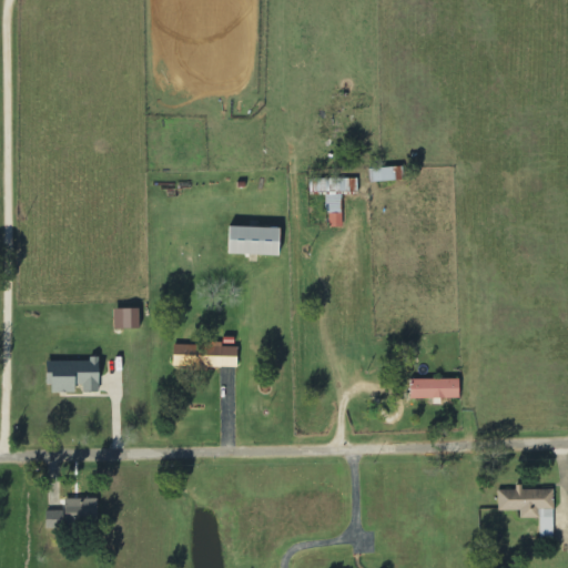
[(404,182),(403,168),(369,169),(369,183),(404,182)]
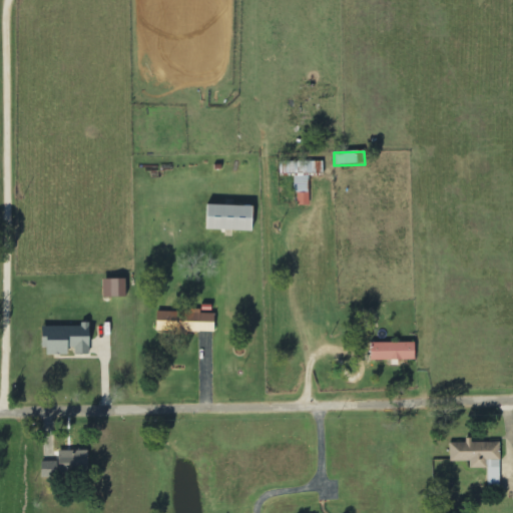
[(324,161),(282,162),(282,174),(304,173),(305,187),(298,187),(298,206),(309,205),(308,174),(324,174),(324,161)]
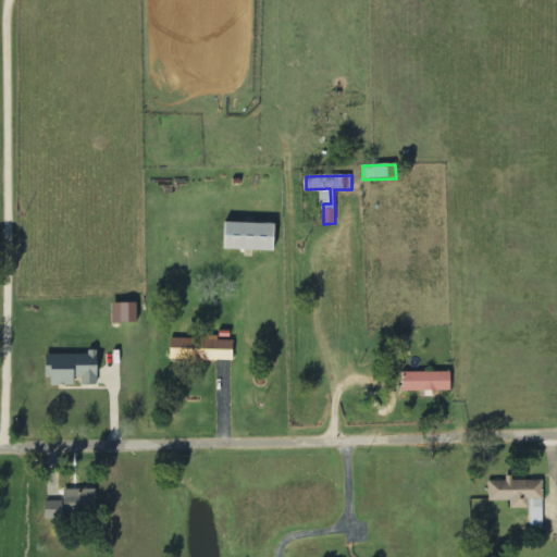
[(273,251),(274,224),(224,223),(224,250),(273,251)]
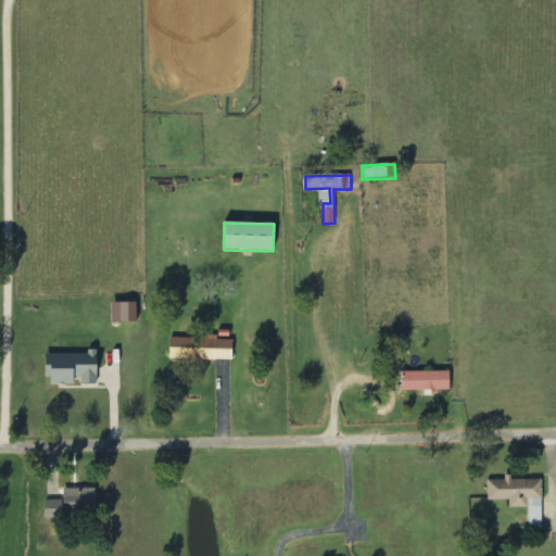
[(112,303),(112,323),(137,323),(137,303),(112,303)]
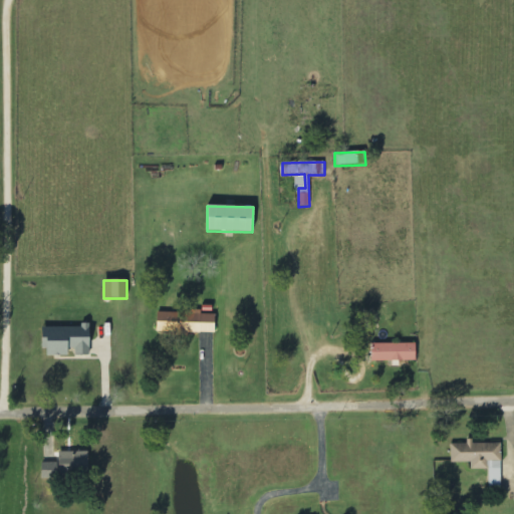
[(157,311),(157,332),(174,332),(174,334),(215,335),(216,315),(201,314),(201,312),(157,311)]
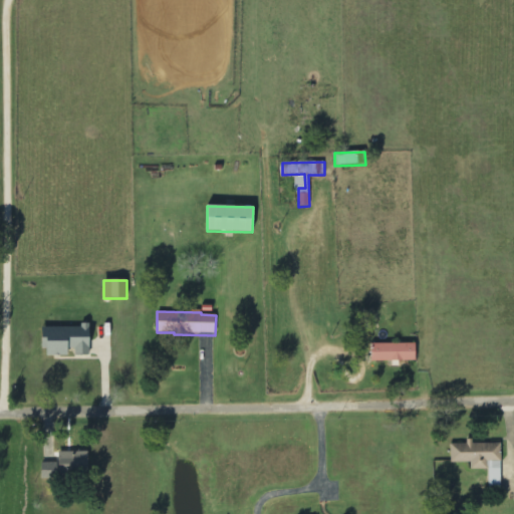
[(90,355),(89,326),(43,328),(44,356),(68,355),(67,349),(75,349),(75,356),(90,355)]
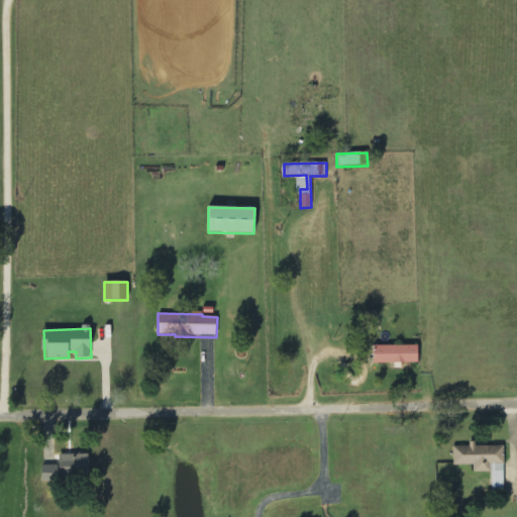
[(418,364),(419,346),(375,346),(374,364),(418,364)]
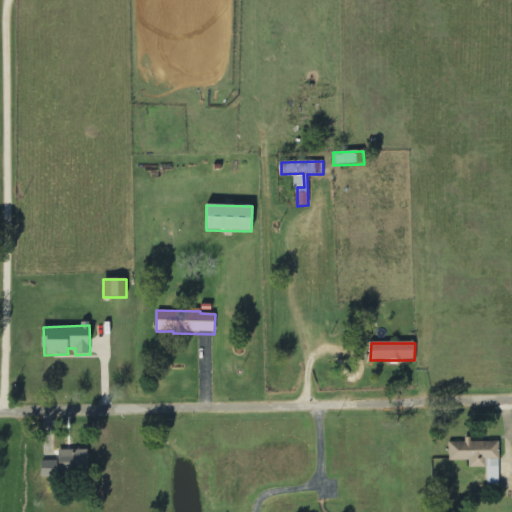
[(488,485),(500,485),(499,441),(465,441),(465,443),(450,443),(450,461),(469,461),(470,468),(488,468),(488,485)]
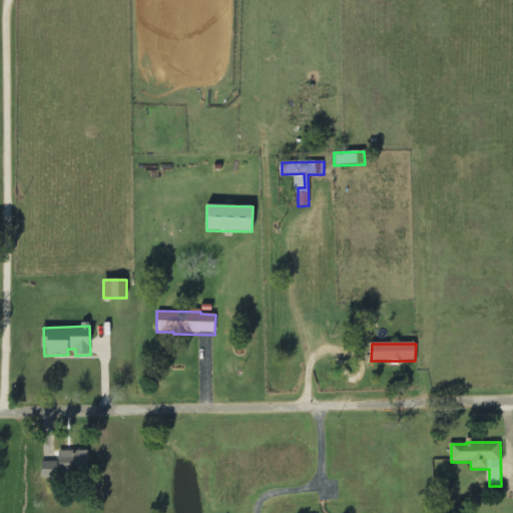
[(59,471),(88,470),(87,451),(59,452),(59,471)]
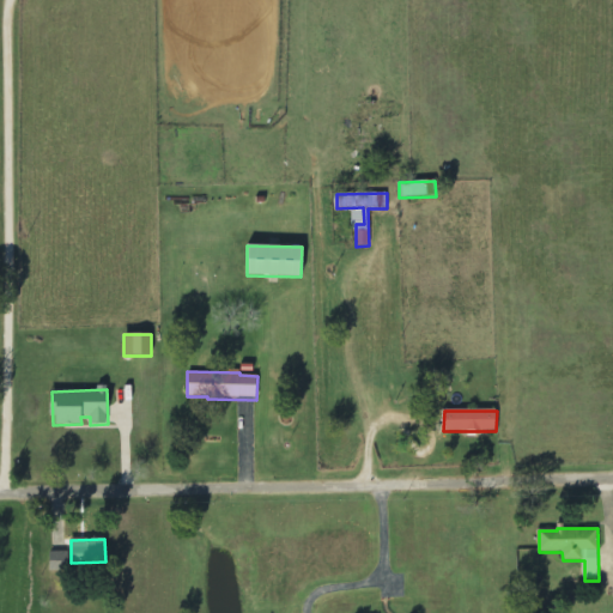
[(50,552),(49,571),(68,571),(68,553),(50,552)]
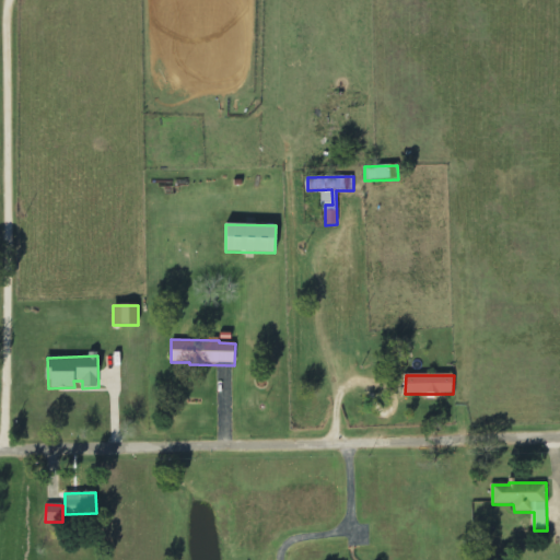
All buildings are outlined.
